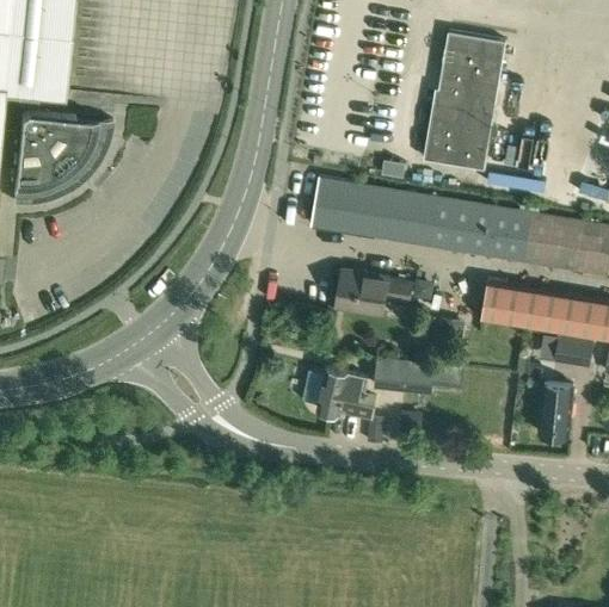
[(0,127),(4,93),(62,99),(72,0),(0,0),(0,127)]
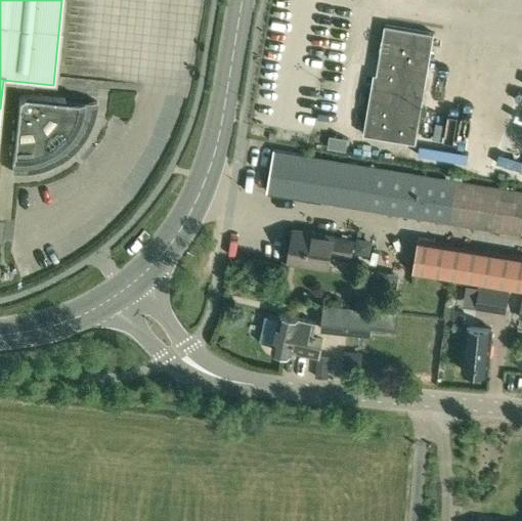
[(414,146),(432,37),(383,28),(375,77),(372,77),(370,88),(361,137),(414,146)]
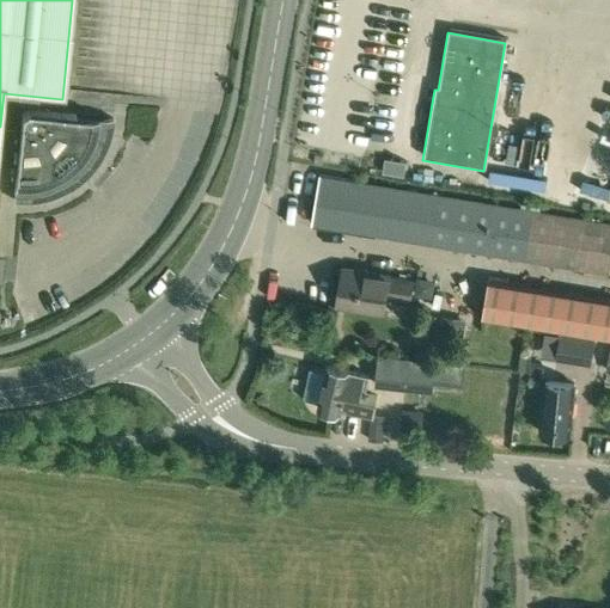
[(61,196),(66,194),(71,190),(75,188),(83,182),(86,177),(91,173),(95,169),(97,164),(101,160),(103,154),(105,149),(108,145),(109,139),(110,134),(111,128),(111,123),(25,115),(20,118),(12,204),(22,206),(28,206),(32,204),(42,203),(47,202),(54,200),(61,196)]
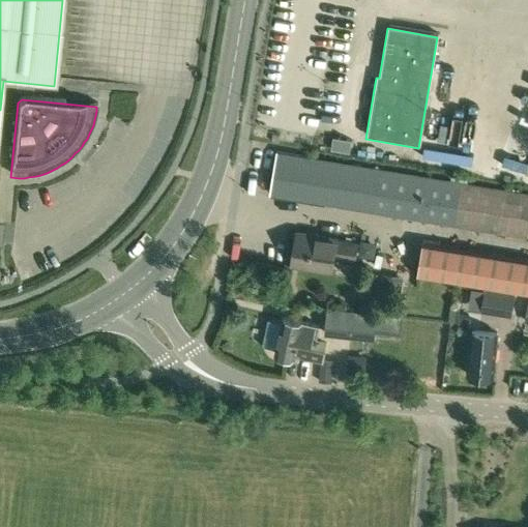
[(350,143),(331,141),(329,152),(348,155),(350,143)]
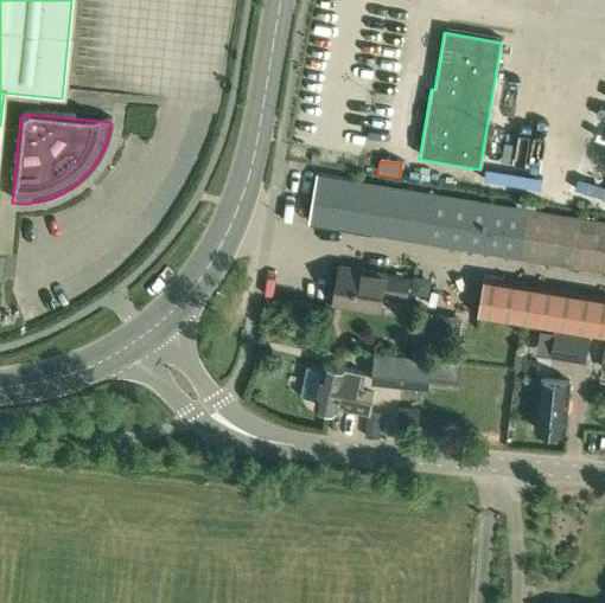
[(510,183),(485,178),(483,191),(508,196),(510,183)]
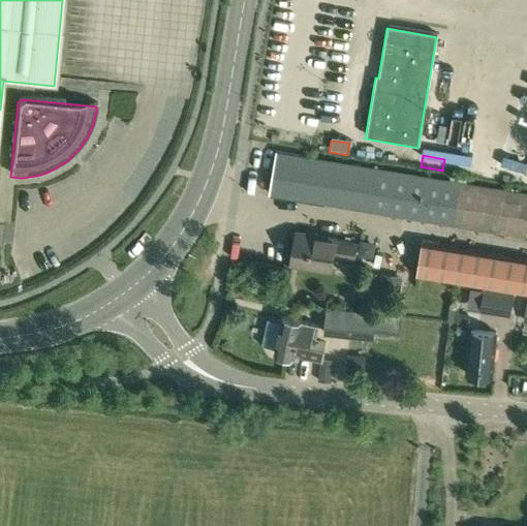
[(268,197),(288,200),(526,239),(526,233),(526,198),(275,157),(268,197)]
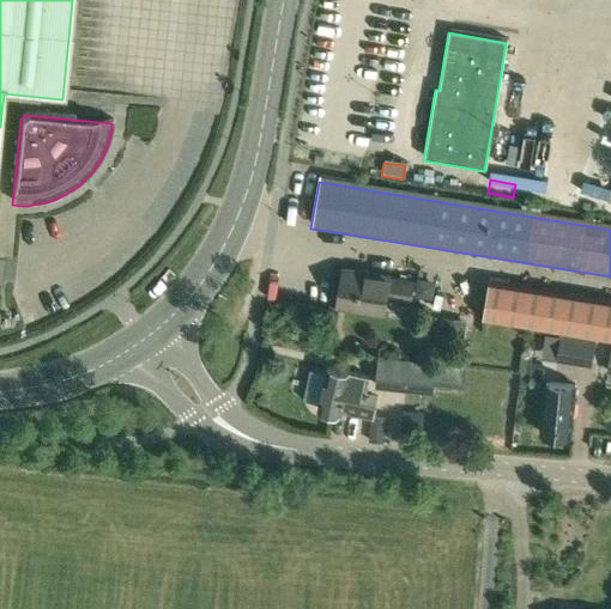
[(340,272),(334,309),(382,317),(386,298),(409,302),(411,284),(388,280),(388,279),(340,272)]
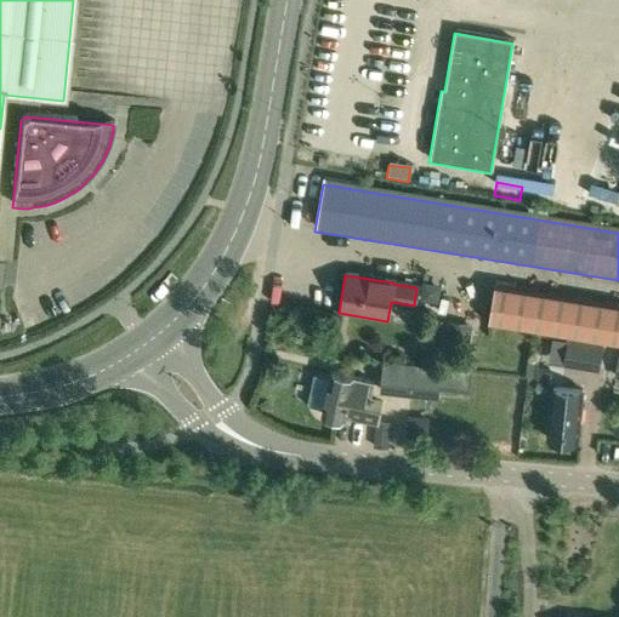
[(618,304),(495,285),(489,325),(618,347),(618,304)]
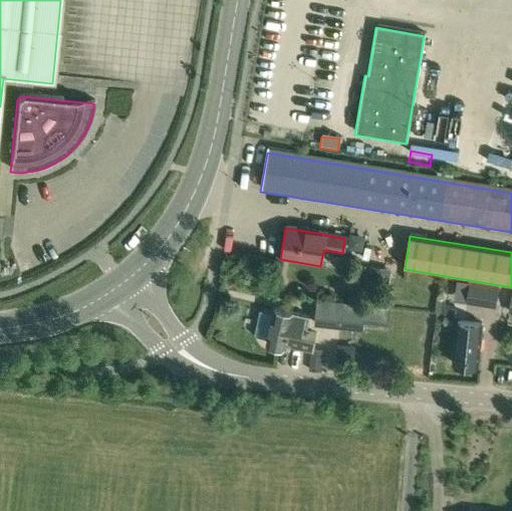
[(54,254),(54,245),(37,245),(37,254),(54,254)]
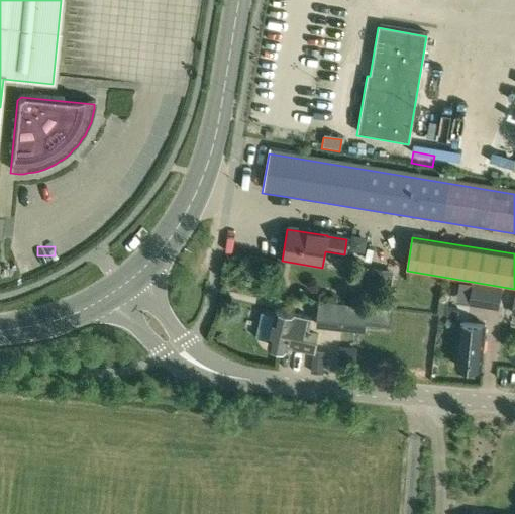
[(391,274),(370,270),(368,285),(389,288),(391,274)]
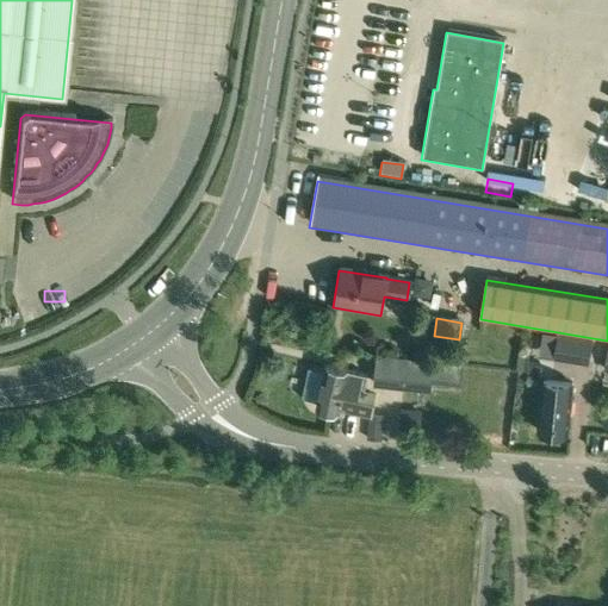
[(569,366),(588,369),(593,342),(569,338),(557,336),(552,363),(569,366)]
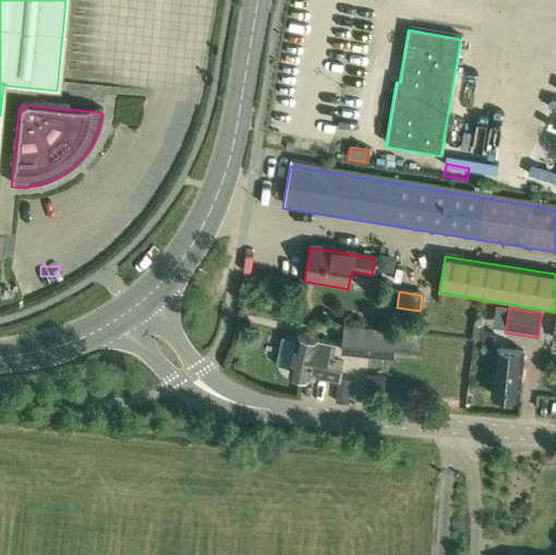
[(342,329),(340,354),(393,360),(394,348),(420,351),(422,338),(342,329)]
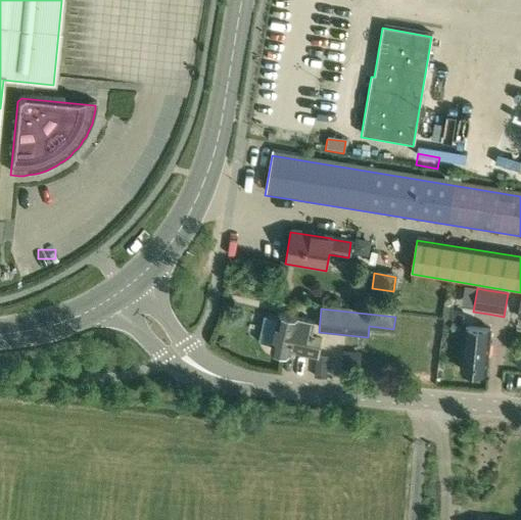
[(451,311),(448,321),(459,323),(460,312),(451,311)]
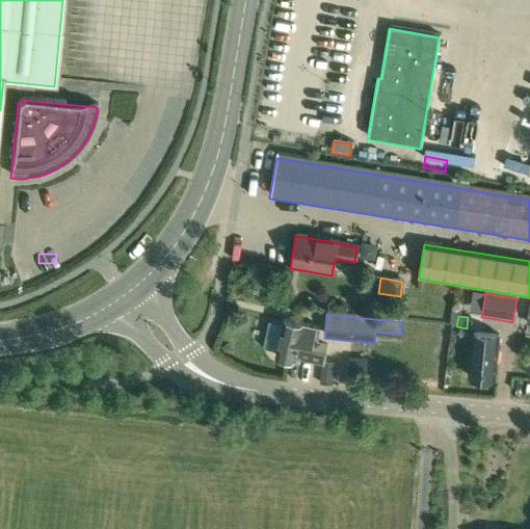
[(309,361),(323,364),(326,348),(316,346),(319,329),(283,322),(283,325),(268,322),(262,350),(276,353),(275,359),(294,363),(295,359),(309,361)]
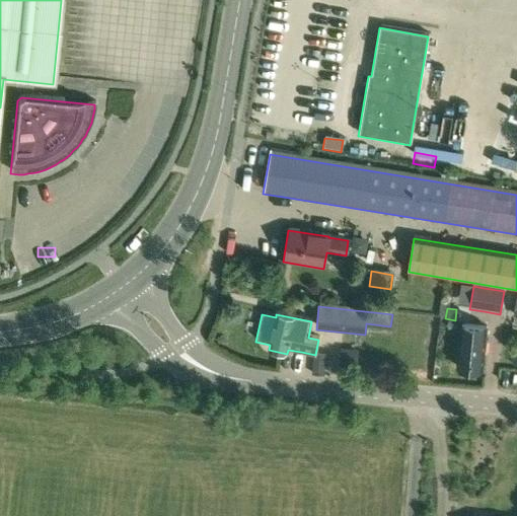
[(461,327),(457,369),(482,372),(486,329),(461,327)]
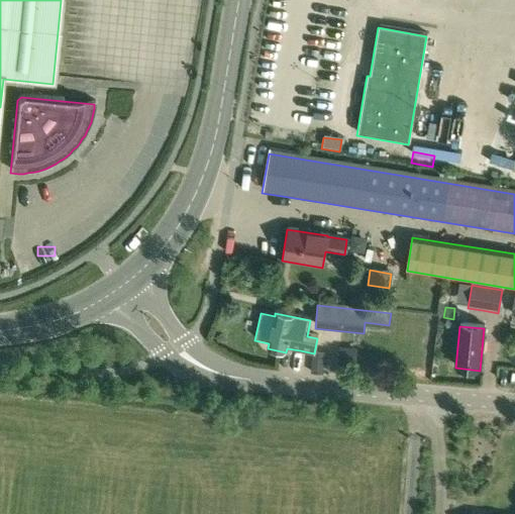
[(349,355),(337,354),(336,367),(347,368),(349,355)]
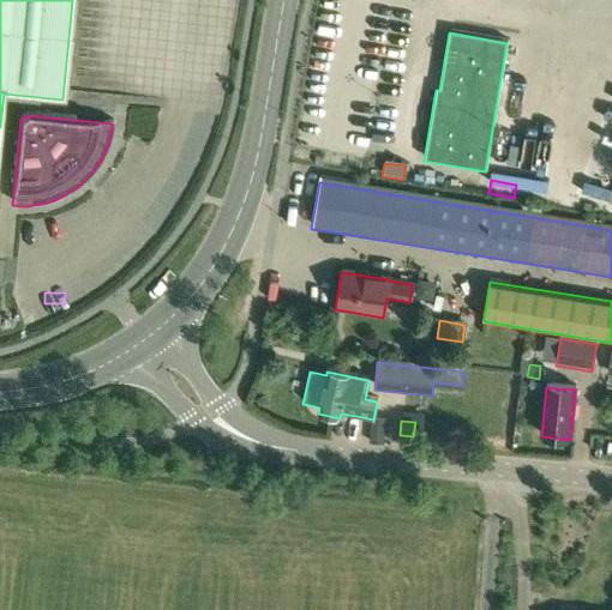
[(379,444),(381,430),(371,430),(370,442),(379,444)]
